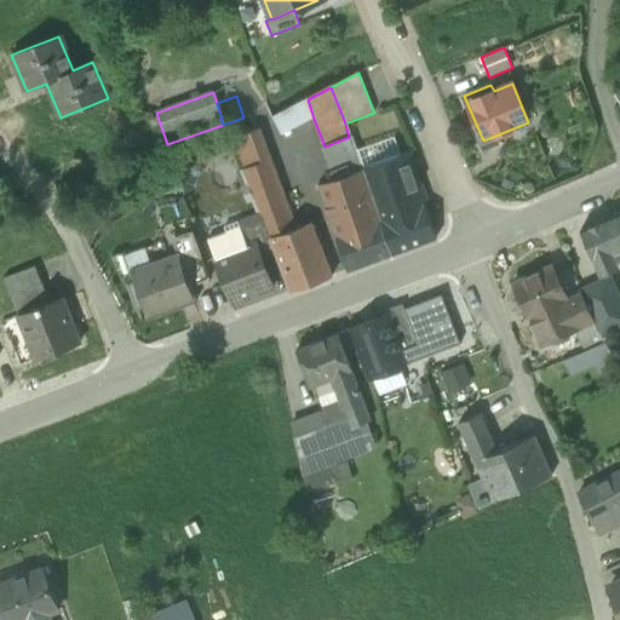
[(308,99),(271,120),(281,136),(314,119),(308,99)]
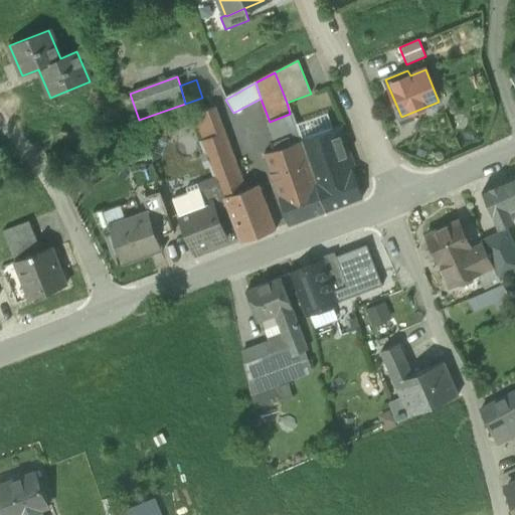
[(244,191),(213,109),(192,117),(224,198),(244,191)]
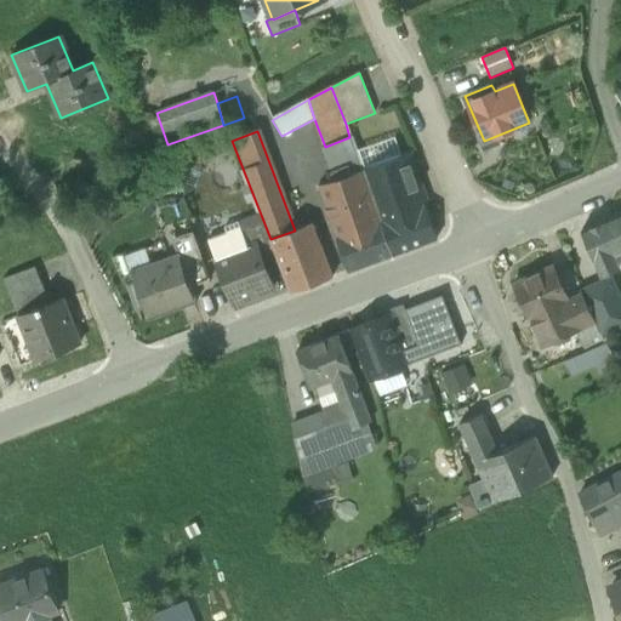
[(349,137),(325,147),(337,180),(363,171),(349,137)]
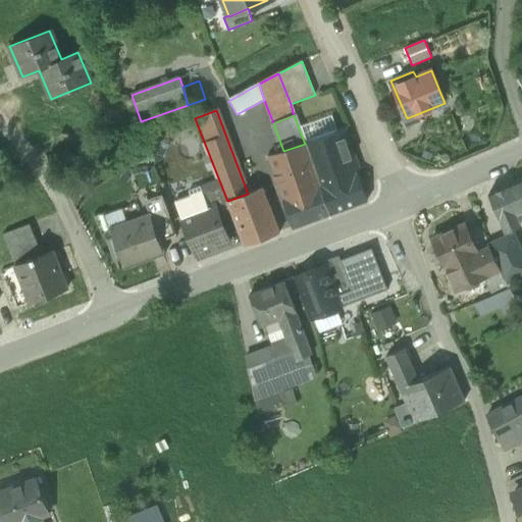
[(343,129),(305,144),(315,174),(320,187),(329,215),(367,202),(343,129)]
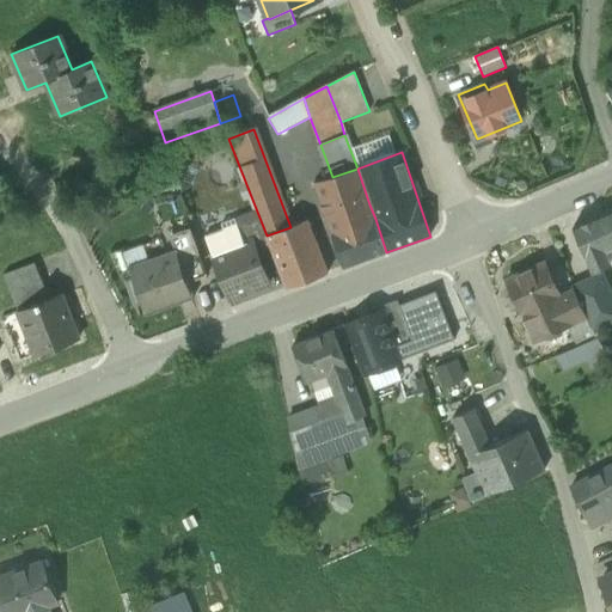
[(332,177),(314,183),(328,221),(369,204),(357,169),(332,177)]
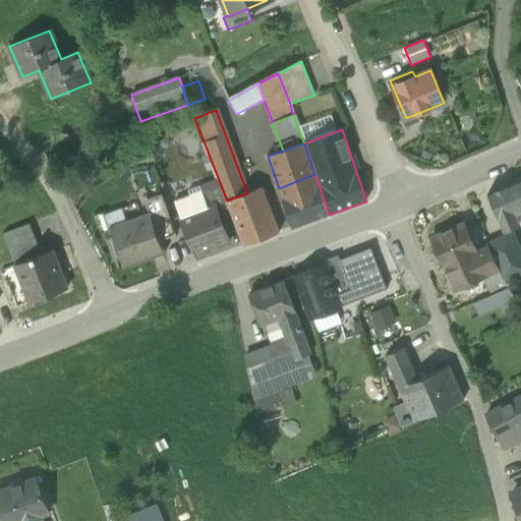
[(314,174),(279,188),(283,200),(320,186),(314,174)]
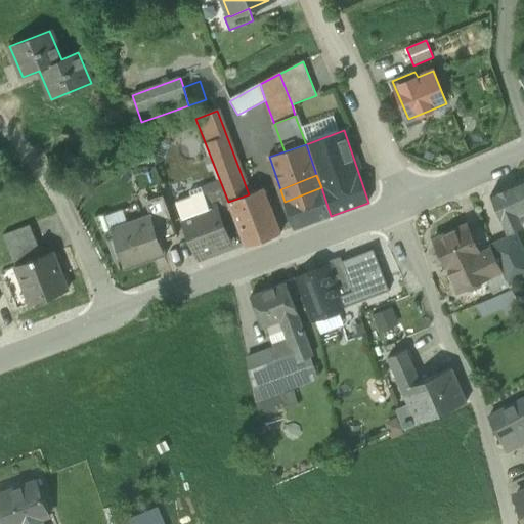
[(517,184),(490,195),(503,222),(505,221),(509,232),(521,227),(516,216),(523,212),(523,198),(523,199),(517,184)]
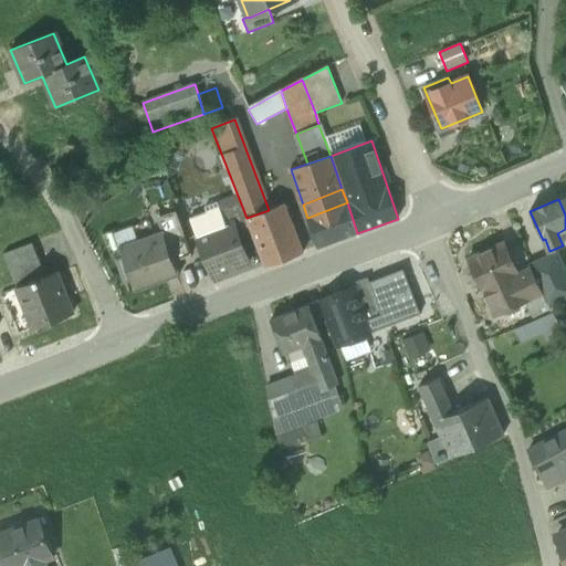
[(239,201),(219,209),(226,226),(233,222),(241,243),(253,239),(239,201)]
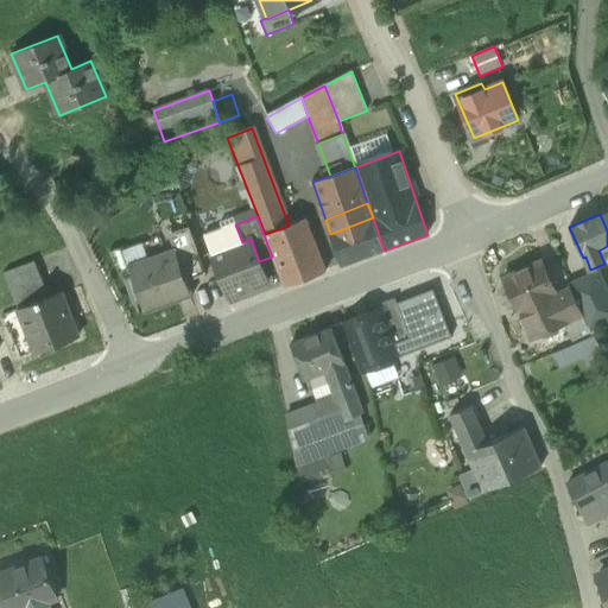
[(330,234),(341,267),(384,251),(373,217),(330,234)]
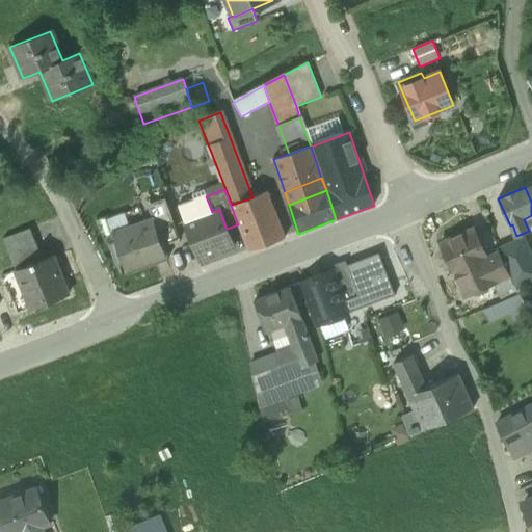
[(206,196),(204,191),(192,195),(194,200),(178,206),(200,262),(234,248),(227,229),(219,209),(212,212),(206,196)]
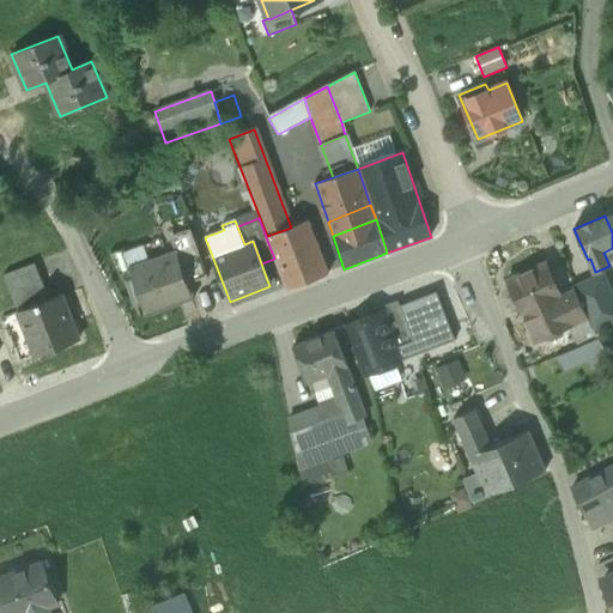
[(327,273),(308,222),(291,228),(267,236),(287,289),(286,289),(286,290),(328,274),(328,273),(327,273)]
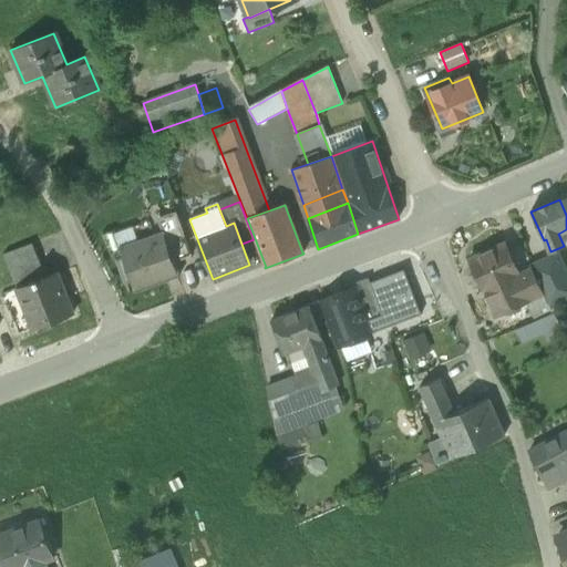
[(191,257),(175,213),(157,218),(163,234),(164,234),(174,263),(191,257)]
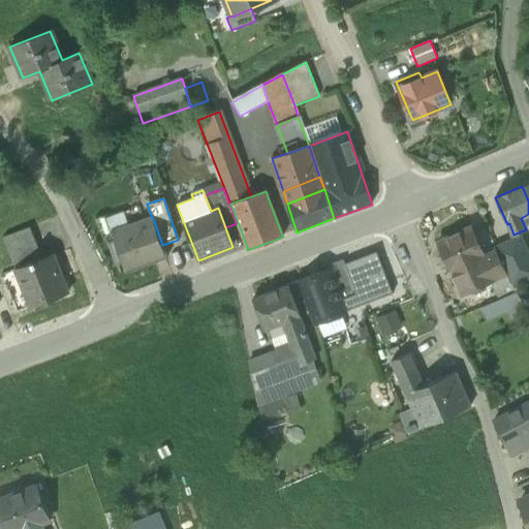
[(152,218),(112,232),(126,273),(128,272),(127,270),(164,256),(165,258),(167,258),(162,245),(153,218),(152,218)]
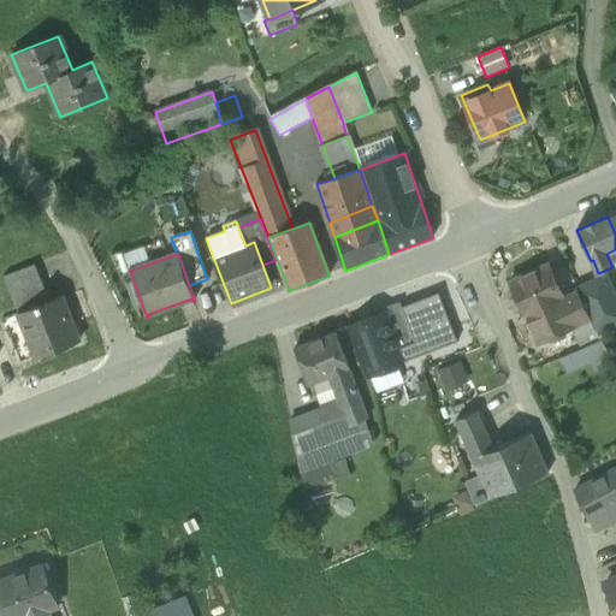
[(549,264),(509,283),(525,318),(526,317),(538,343),(574,326),(575,326),(563,300),(564,298),(564,297),(549,264)]
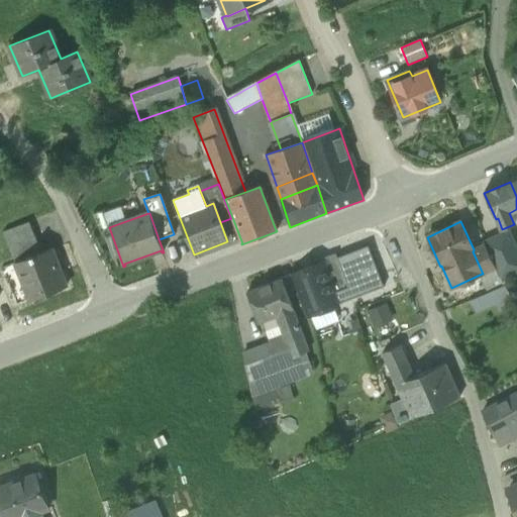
[(28,223),(3,232),(9,247),(34,237),(28,223)]
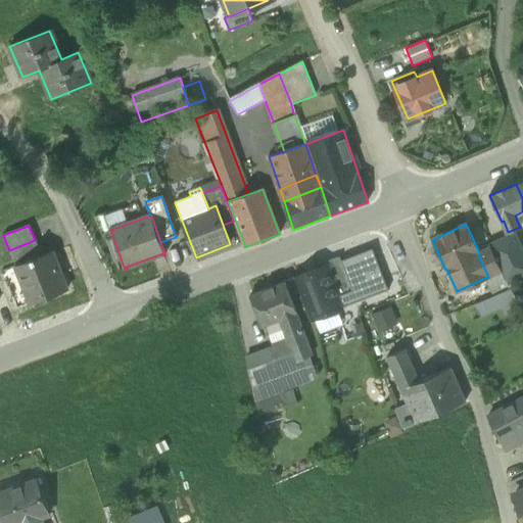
[(522,254),(514,236),(502,242),(512,266),(514,270),(522,265),(522,254)]
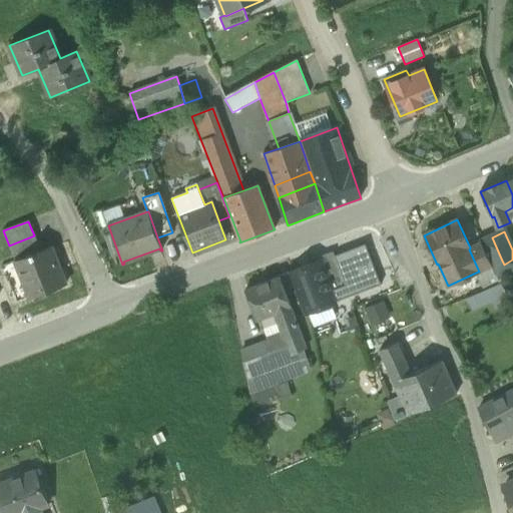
[(34,235),(9,245),(15,261),(40,250),(34,235)]
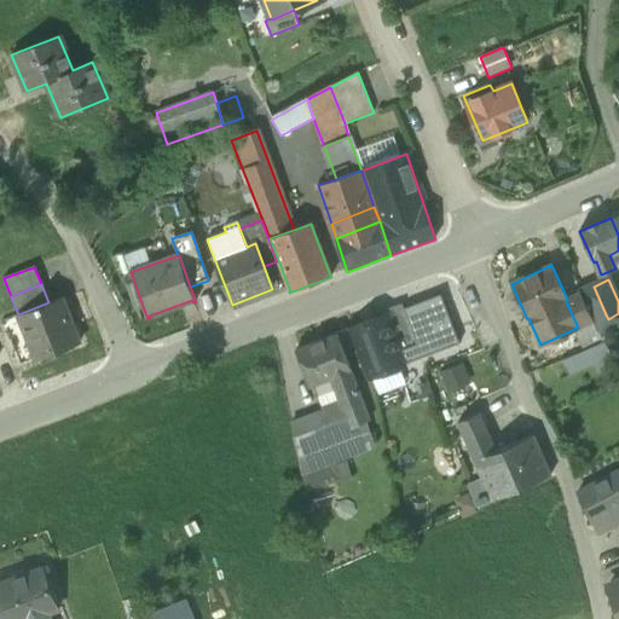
[(594,287),(580,293),(593,320),(606,314),(594,287)]
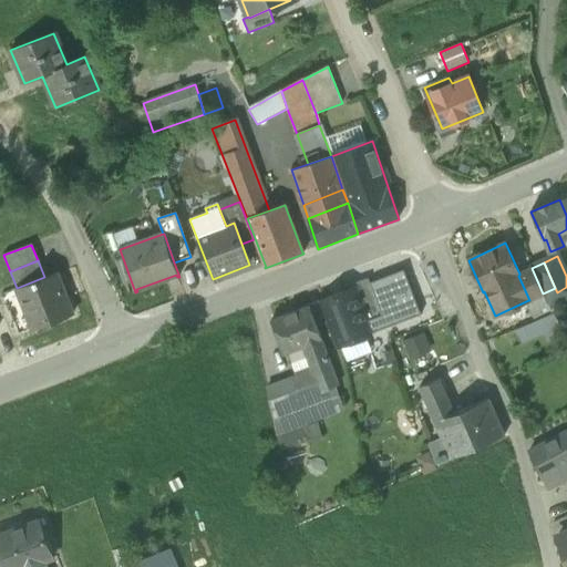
[(543,294),(532,268),(519,274),(519,275),(518,276),(529,300),(543,294)]
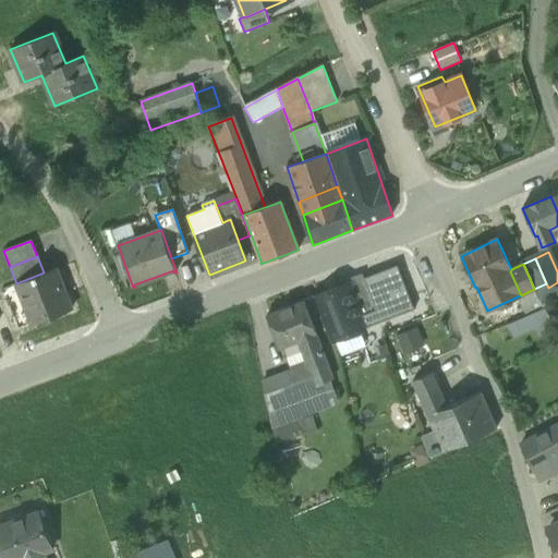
[(16,283),(33,326),(71,311),(55,268),(44,273),(16,283)]
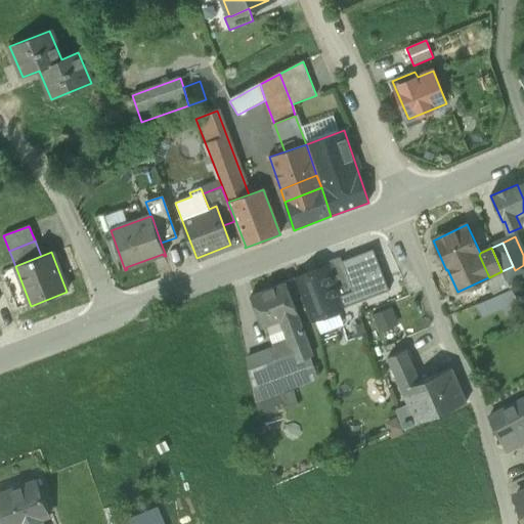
[(352,293),(340,258),(324,264),(325,267),(328,267),(339,298),(352,293)]
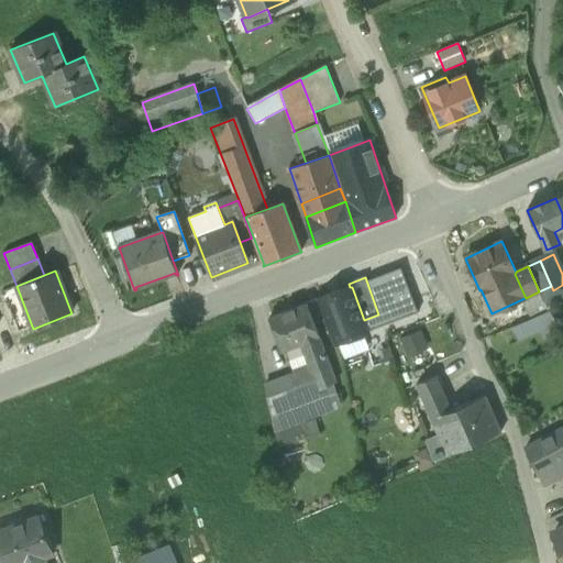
[(551,286),(539,291),(545,305),(558,299),(553,290),(551,286)]
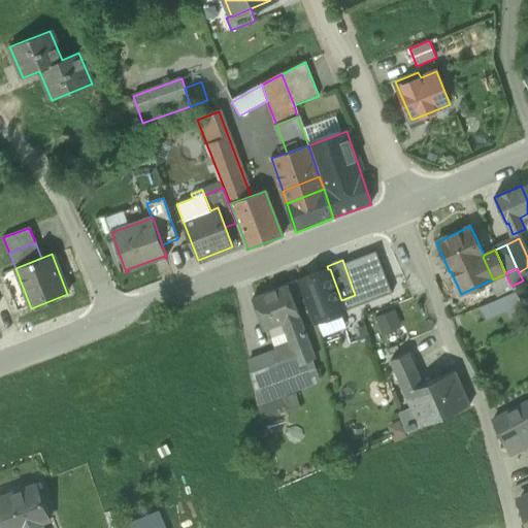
[(328,269),(299,281),(306,301),(316,323),(325,320),(330,322),(341,318),(343,312),(345,311),(341,300),(330,269),(328,269)]
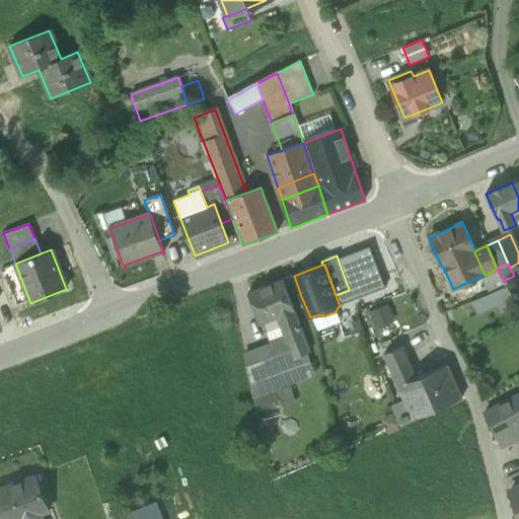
[(485,275),(484,275),(491,290),(504,284),(503,281),(497,269),(485,275)]
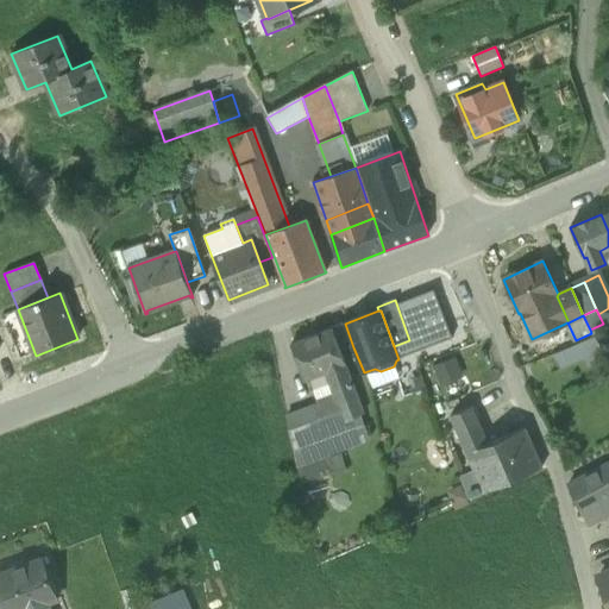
[(345,324),(332,328),(340,352),(353,347),(345,324)]
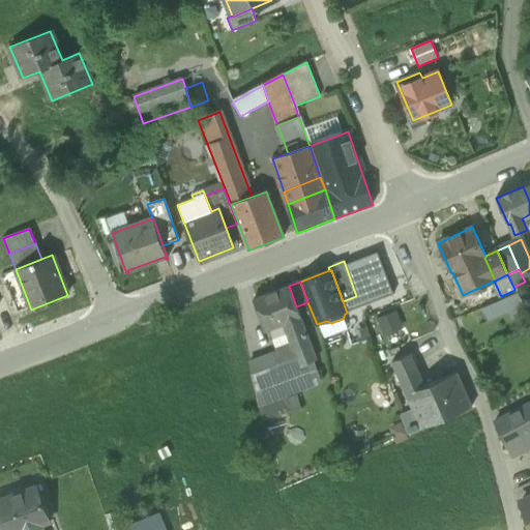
[(289,286),(254,299),(265,330),(266,330),(283,324),(300,317),(296,306),(289,286)]
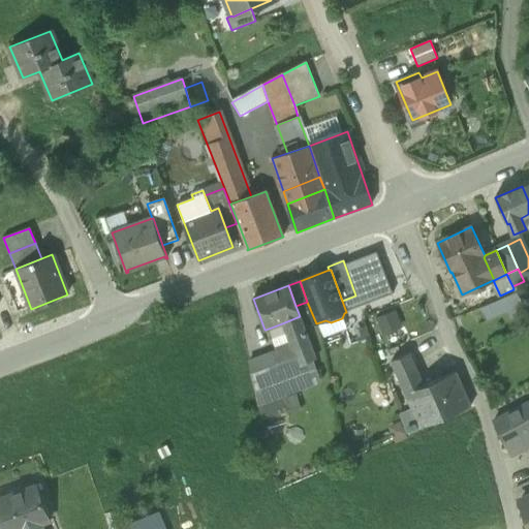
[(376,317),(383,335),(403,327),(395,309),(376,317)]
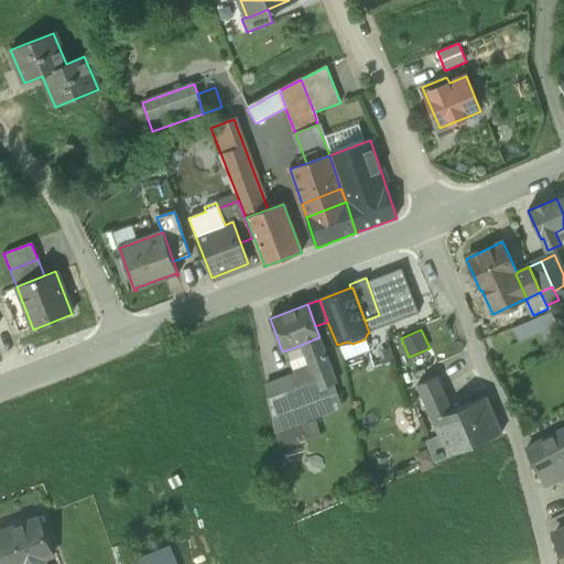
[(320,337),(301,345),(311,370),(318,391),(337,383),(320,337)]
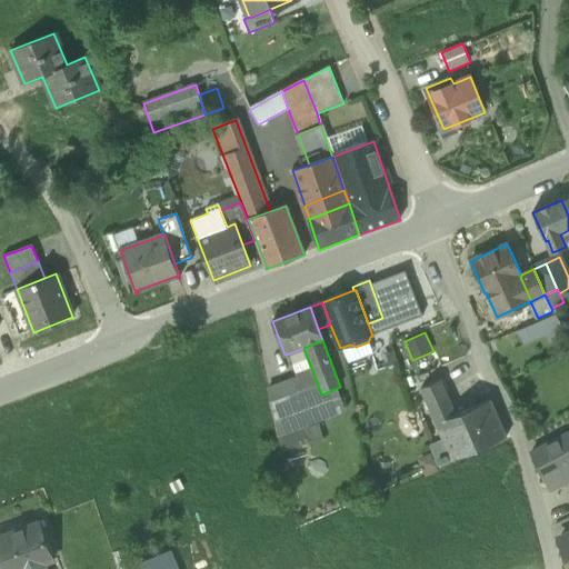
[(295,380),(313,373),(303,348),(286,355),(295,380)]
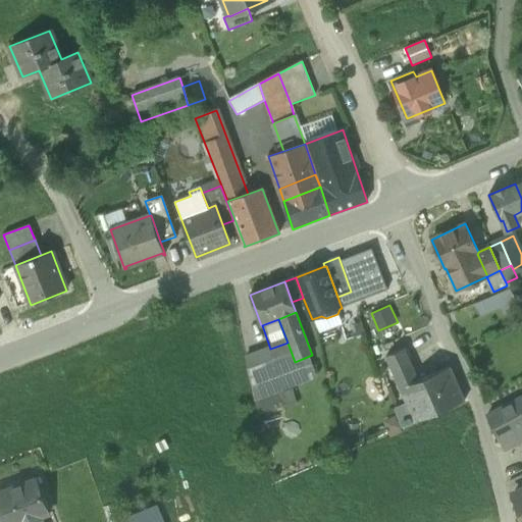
[(265,372),(295,362),(288,343),(270,349),(259,353),(265,372)]
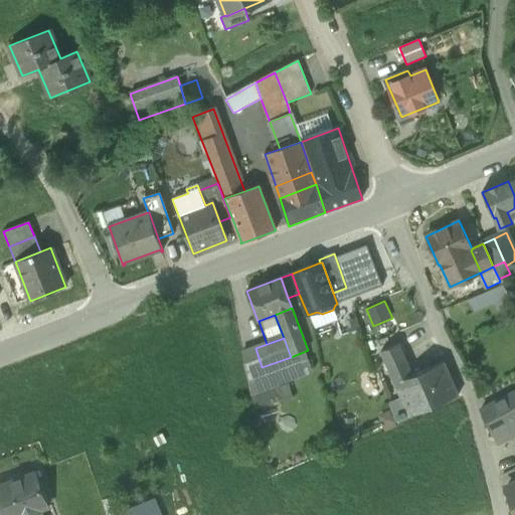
[(398,343),(381,351),(394,382),(412,374),(398,343)]
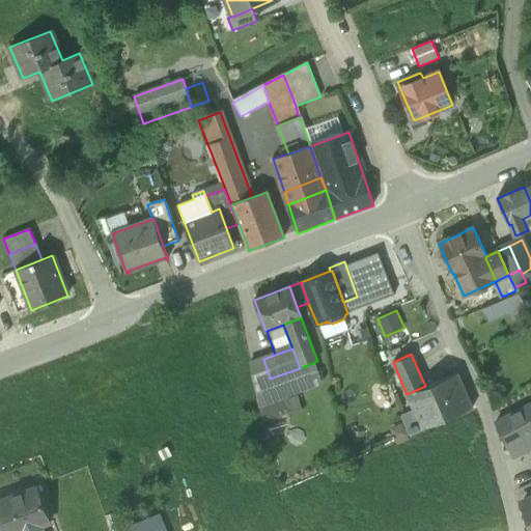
[(263,359),(249,364),(254,385),(270,379),(263,359)]
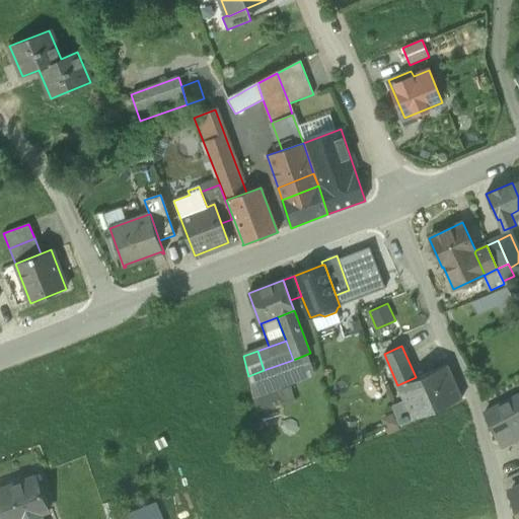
[(264,370),(248,376),(254,412),(296,399),(292,383),(316,374),(310,353),(293,360),(264,370)]
